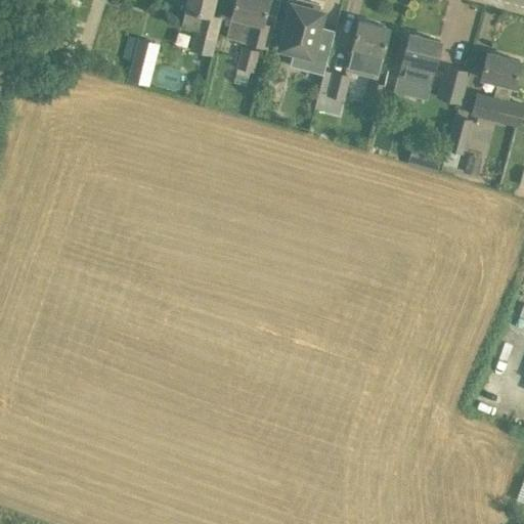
[(213,0),(188,0),(186,9),(183,8),(180,25),(193,28),(187,49),(211,55),(220,16),(210,14),(213,0)]
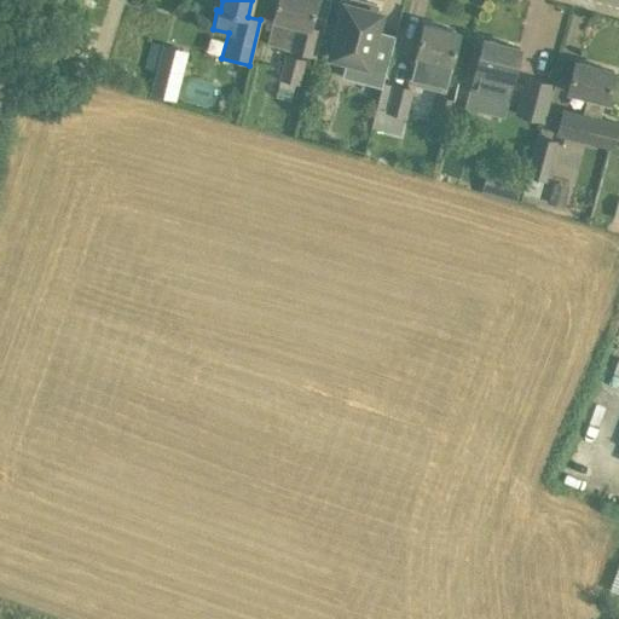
[(277,0),(272,21),(266,44),(285,48),(285,50),(314,57),(322,29),(310,27),(316,0),(277,0)]
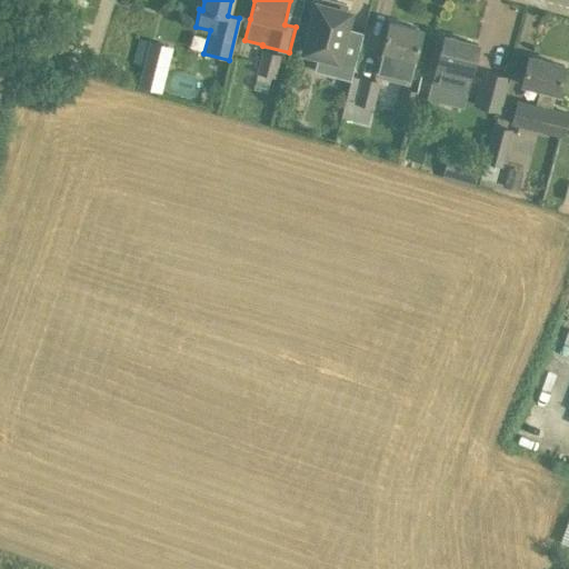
[(347,5),(335,1),(332,7),(316,2),(302,52),(336,60),(331,75),(329,73),(329,75),(350,80),(362,32),(346,28),(349,11),(345,10),(347,5)]
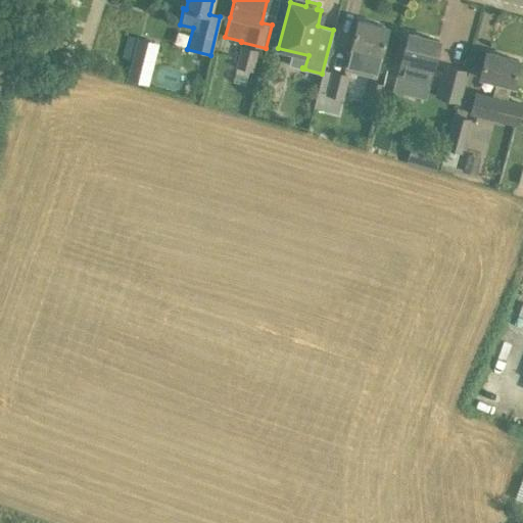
[(358,20),(349,49),(344,68),(374,76),(379,56),(378,56),(386,28),(358,20)]
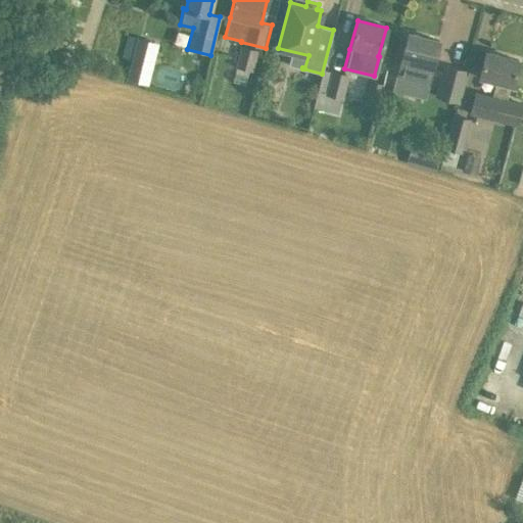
[(79,36),(64,31),(60,45),(74,50),(79,36)]
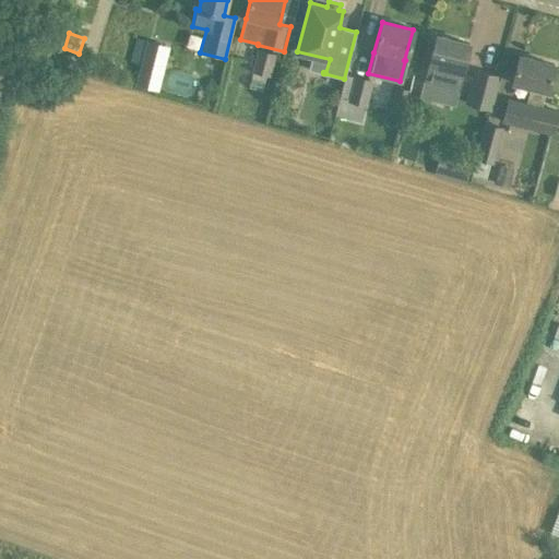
[(458,91),(468,44),(436,35),(424,82),(458,91)]
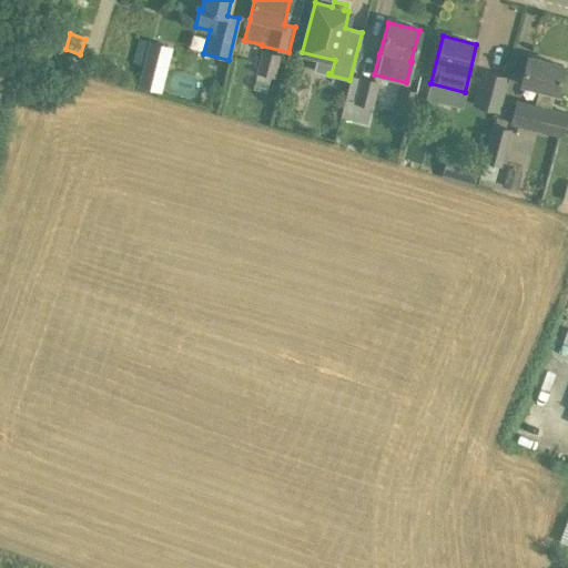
[(137,85),(160,92),(172,47),(148,40),(137,85)]
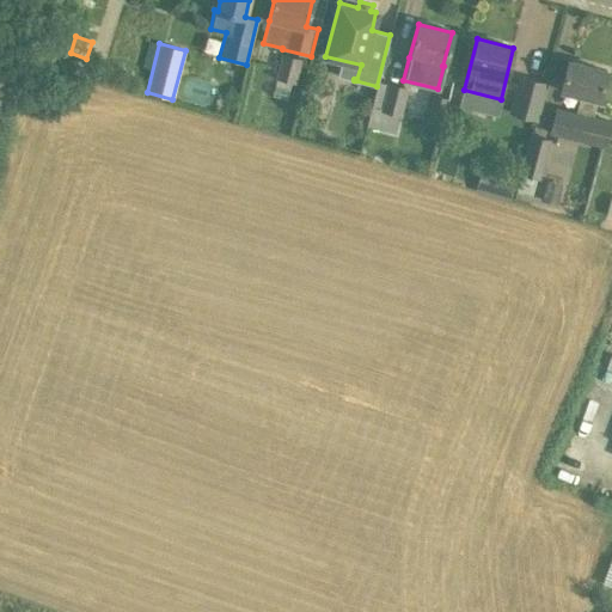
[(294,84),(301,59),(281,54),(274,79),(294,84)]
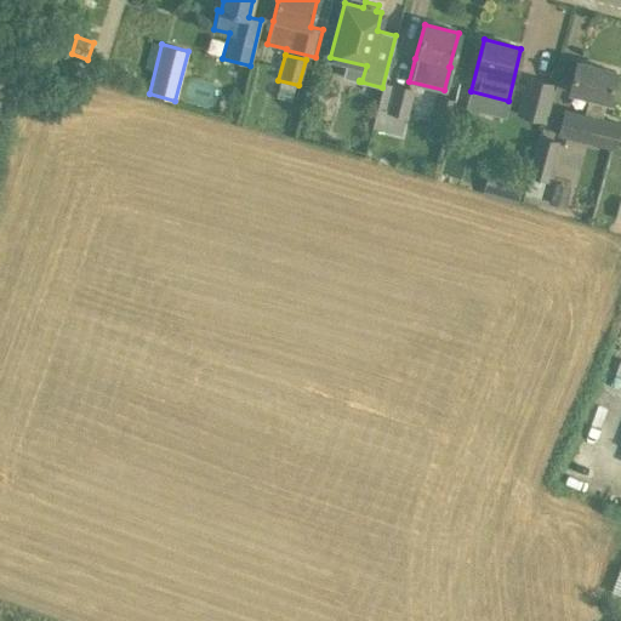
[(576,62),(569,92),(587,97),(584,113),(563,108),(556,135),(588,143),(610,149),(615,151),(620,125),(620,121),(600,118),(605,101),(608,102),(614,75),(615,72),(576,62)]
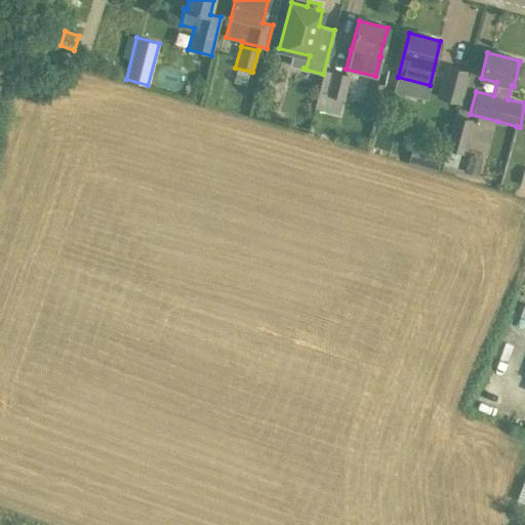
[(446,65),(438,96),(459,102),(468,70),(446,65)]
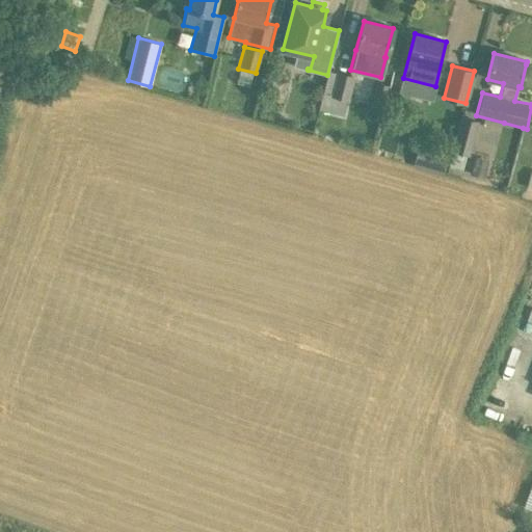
[(354,76),(336,73),(328,71),(320,109),(343,114),(347,101),(354,76)]
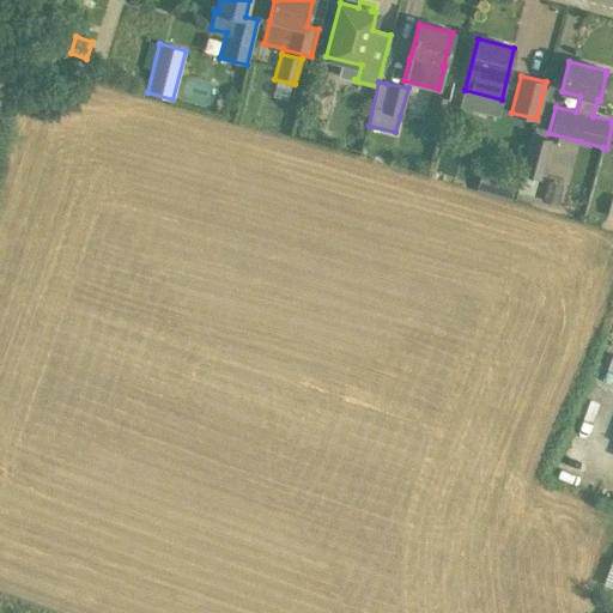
[(448,97),(434,95),(426,122),(441,126),(448,97)]
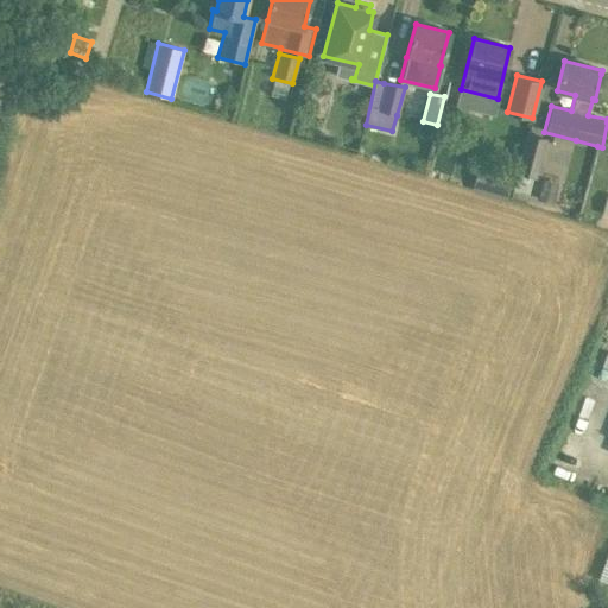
[(546,138),(529,133),(512,190),(527,194),(532,177),(536,178),(546,138)]
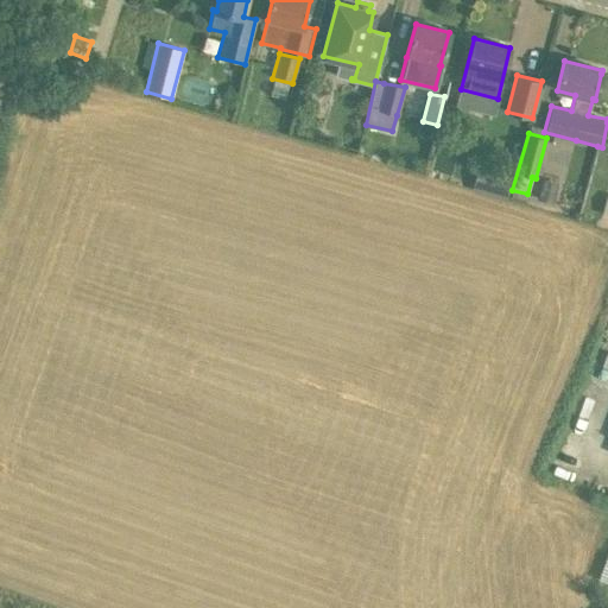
[(477,168),(473,187),(507,196),(513,177),(477,168)]
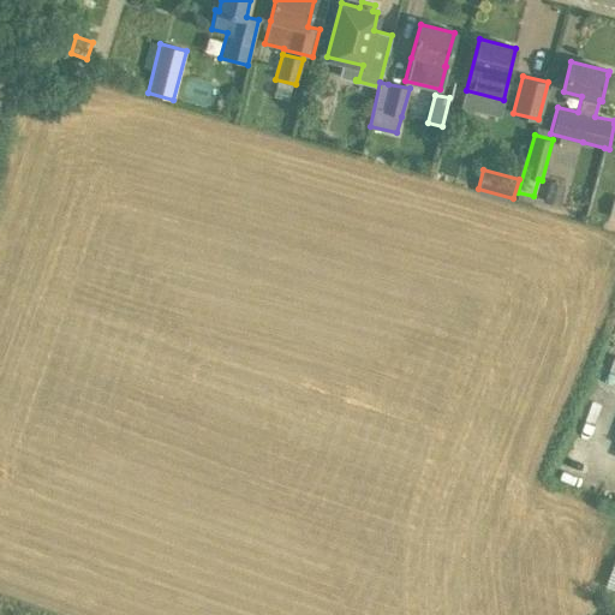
[(559,206),(565,184),(548,180),(543,201),(559,206)]
